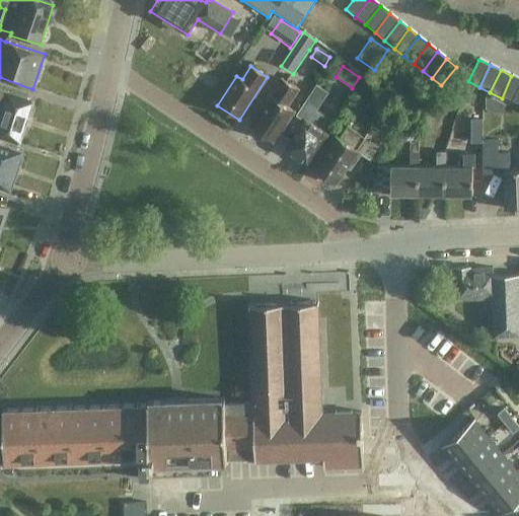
[(512,103),(518,87),(518,79),(511,76),(502,98),(512,103)]
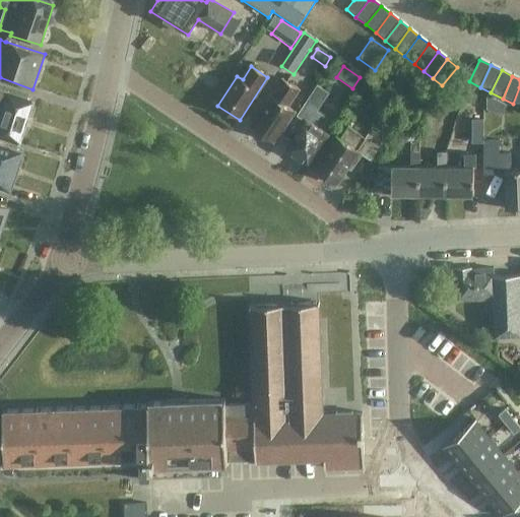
[(298,90),(282,80),(251,128),(274,143),(295,112),(287,107),(298,90)]
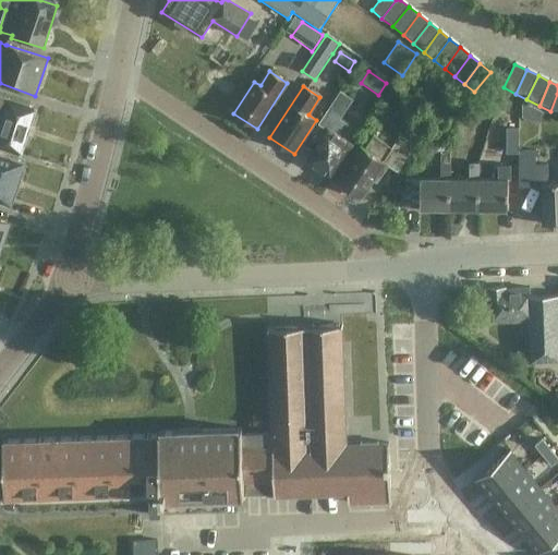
[(330,178),(351,146),(342,140),(350,128),(339,120),(351,100),(340,93),(318,125),(328,131),(307,163),(330,178)]
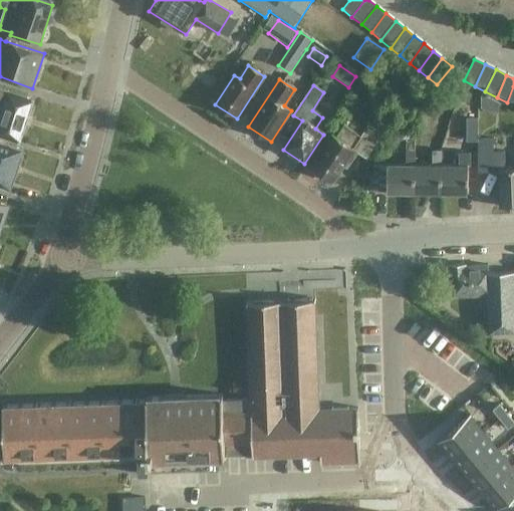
[(457,101),(469,104),(473,90),(461,86),(457,101)]
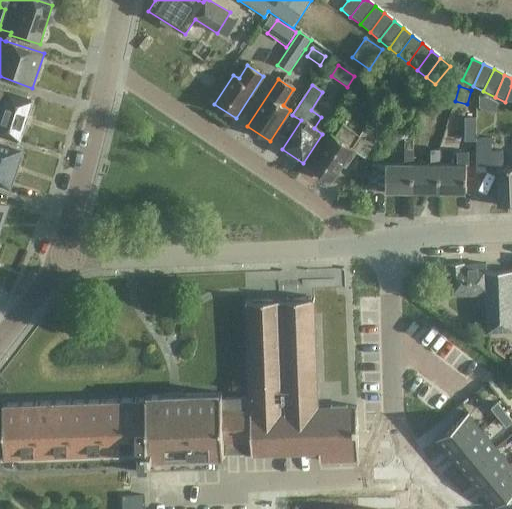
[(2,96),(0,95),(0,96),(0,136),(20,143),(33,102),(4,93),(2,96)]
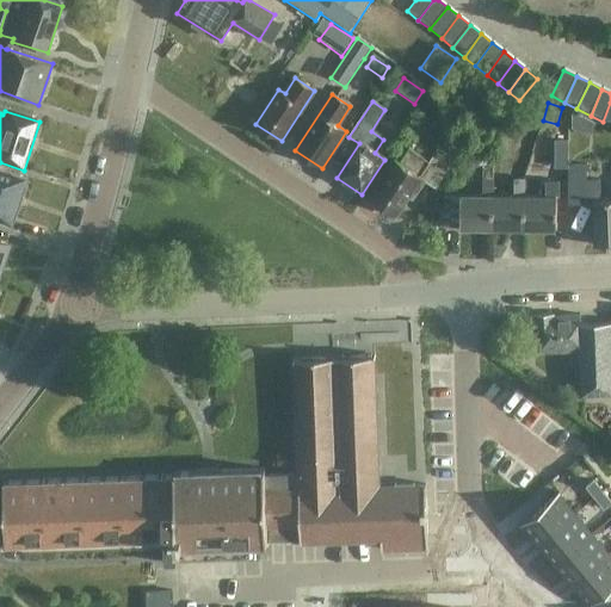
[(582,119),(571,113),(571,130),(576,132),(582,119)]
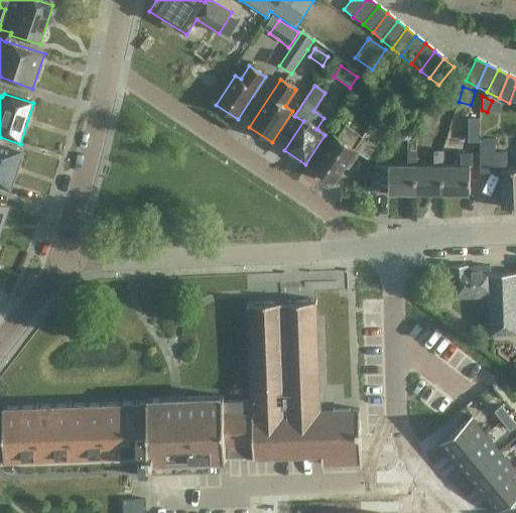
[(468,142),(479,142),(479,120),(468,119),(468,142)]
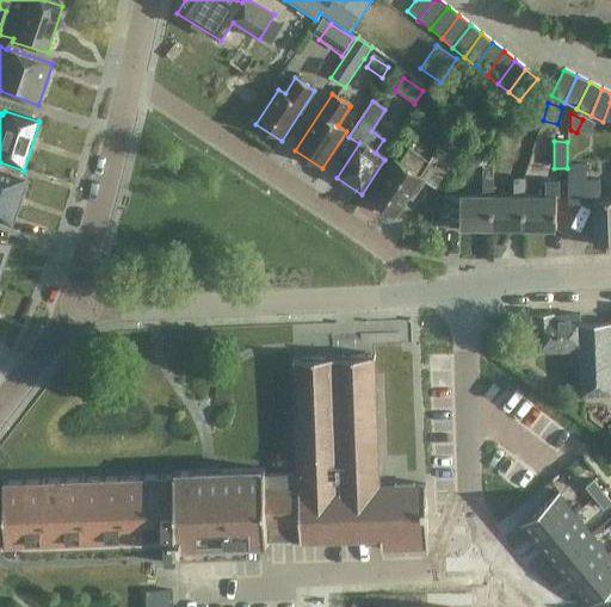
[(433,156),(430,161),(409,148),(399,165),(395,161),(370,199),(396,217),(408,198),(413,200),(425,183),(436,190),(450,168),(433,156)]
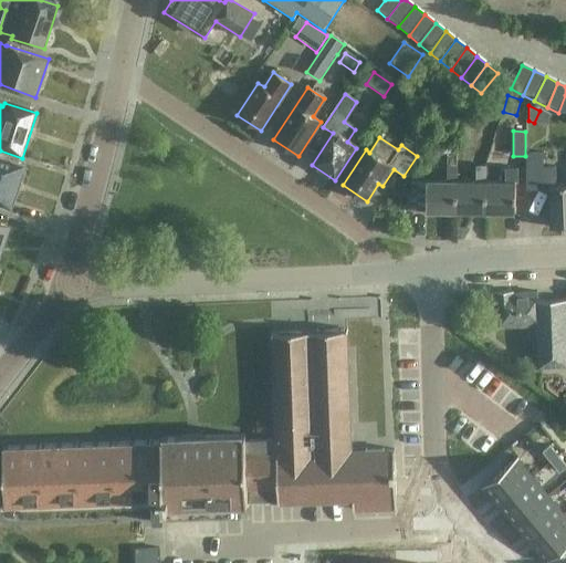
[(543,168),(543,154),(525,154),(526,168),(525,168),(526,189),(549,188),(551,229),(565,228),(565,186),(556,187),(555,167),(543,168)]
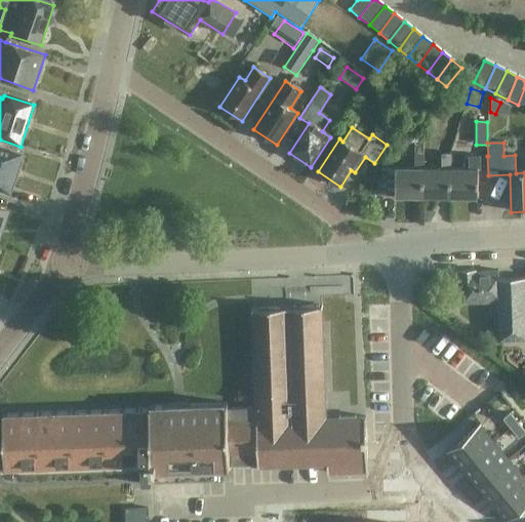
[(0,192),(10,196),(24,155),(0,147),(0,192)]
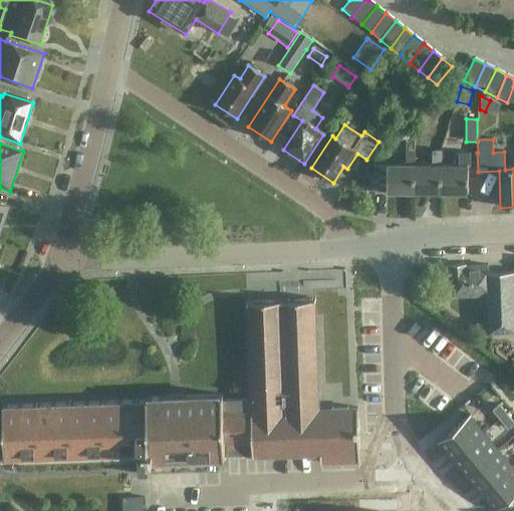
[(387,193),(414,193),(414,166),(414,152),(406,152),(406,166),(388,166),(387,193)]
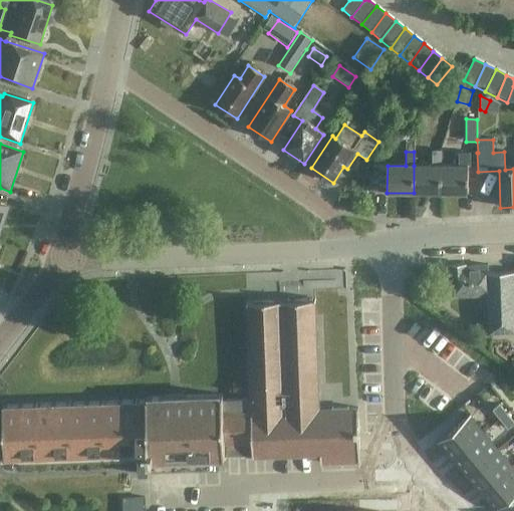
[(440,193),(441,166),(441,153),(441,152),(432,152),(432,166),(414,166),(414,193),(440,193)]
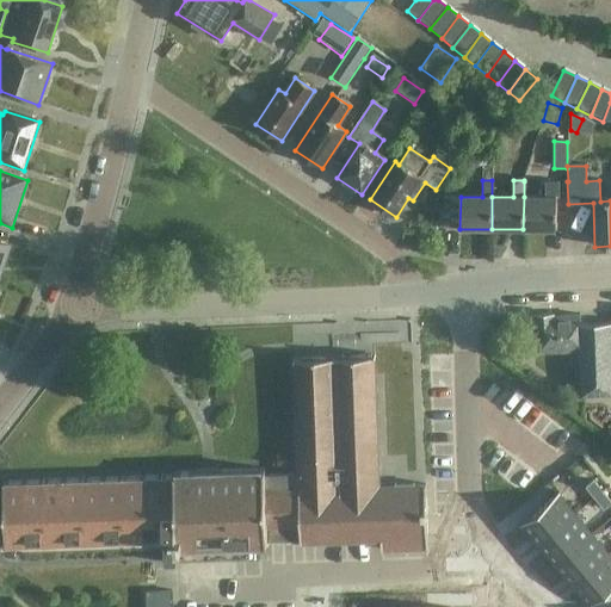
[(524,197),(523,229),(555,229),(555,199),(556,199),(556,183),(544,183),(544,184),(544,197),(524,197)]
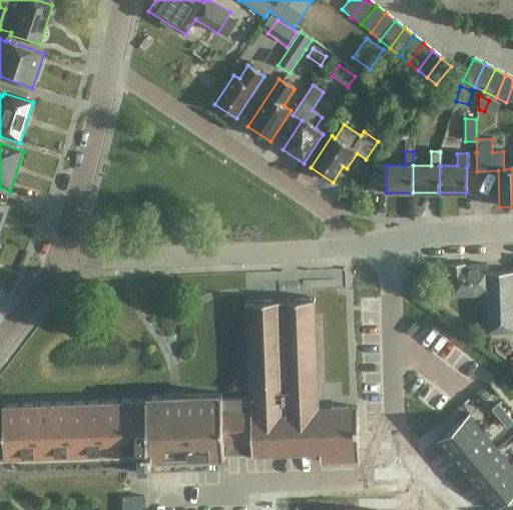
[(386,192),(387,165),(387,164),(373,164),(373,175),(368,175),(368,192),(386,192)]
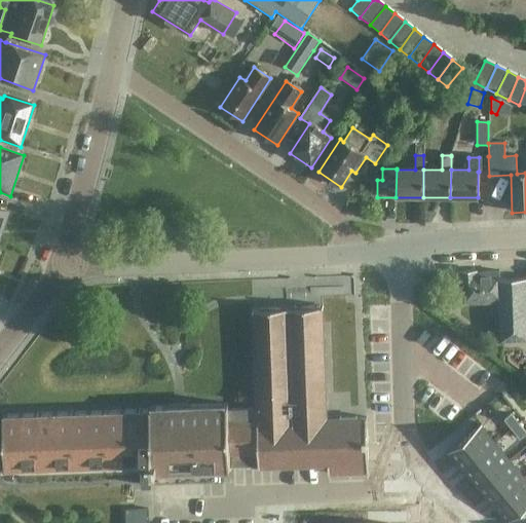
[(0,237),(8,213),(0,210),(0,237)]
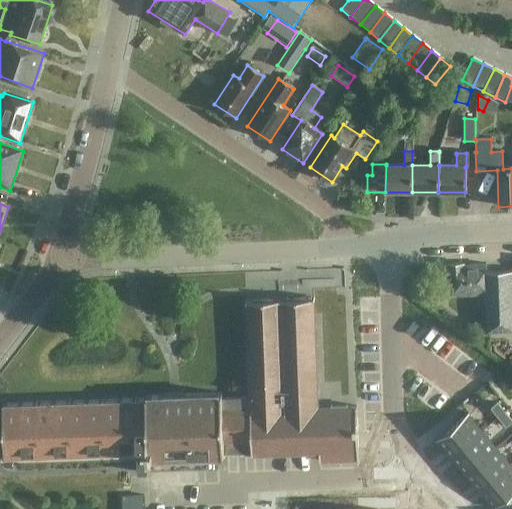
[(463,267),(463,266),(449,267),(450,297),(486,296),(488,333),(511,332),(511,271),(485,272),(485,267),(463,267)]
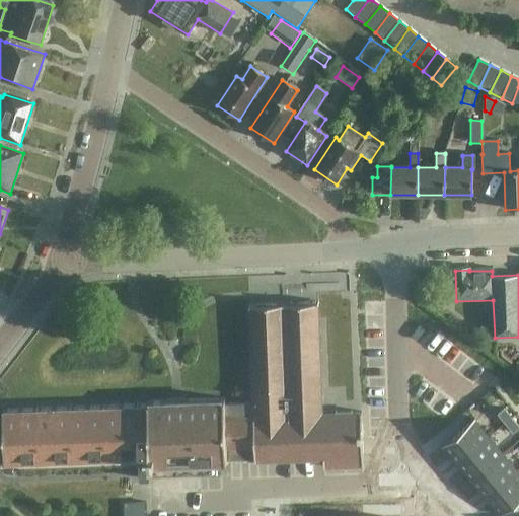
[(148,407),(3,413),(3,429),(5,468),(150,462),(150,465),(222,462),(227,462),(227,446),(255,445),(256,461),(256,462),(314,460),(324,460),(324,469),(362,468),(364,468),(365,467),(363,423),(362,414),(324,415),(323,415),(318,304),(298,305),(249,307),(253,403),(225,404),(225,400),(178,402),(148,403),(148,407)]
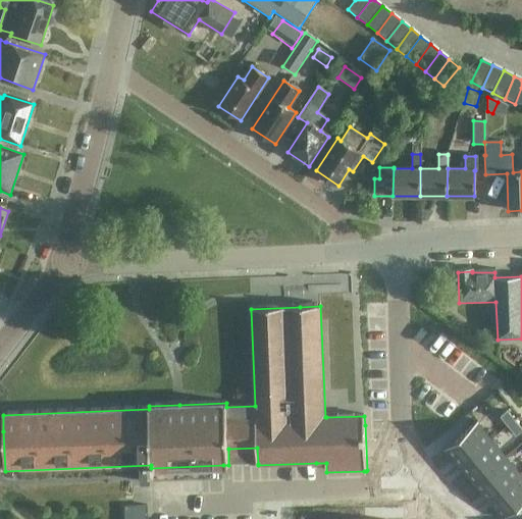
[(514,422),(507,413),(501,418),(508,427),(514,422)]
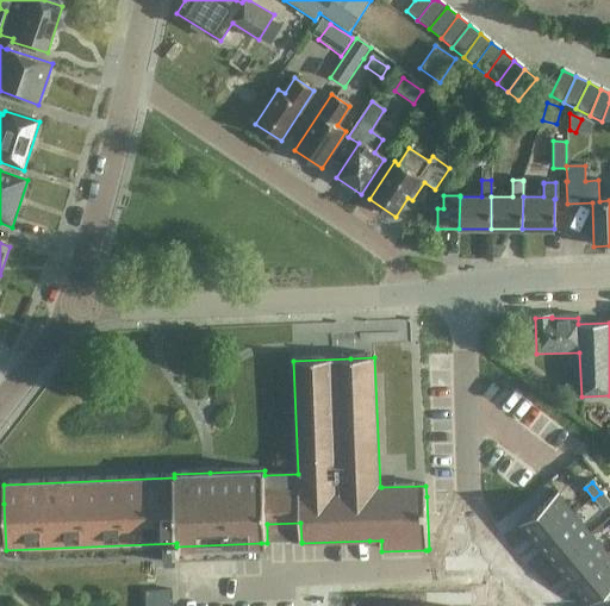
[(609,504),(609,503),(601,493),(593,499),(603,510),(609,504)]
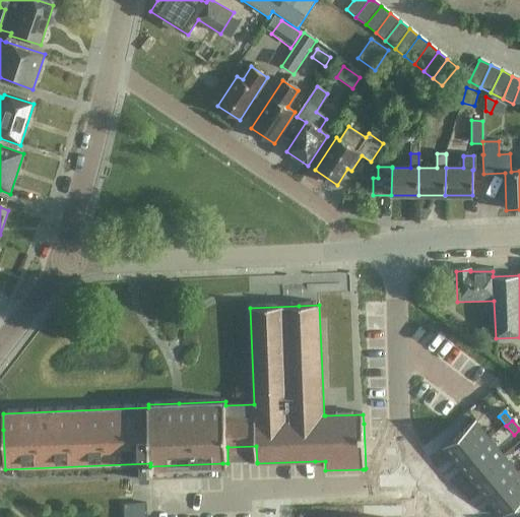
[(477,426),(446,450),(460,468),(492,444),(477,426)]
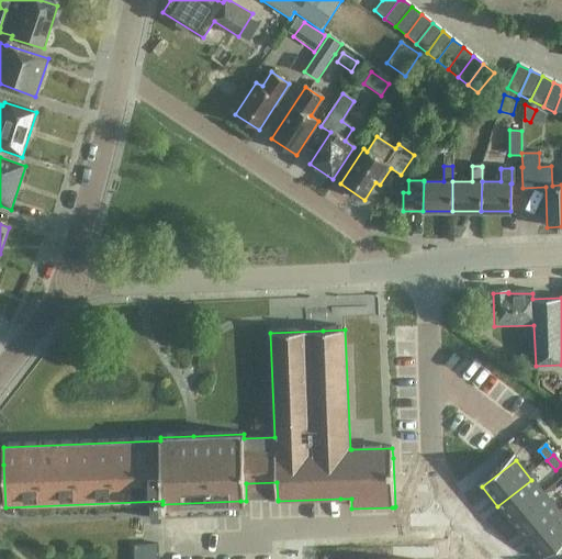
[(531,480),(497,506),(513,526),(547,500),(531,480)]
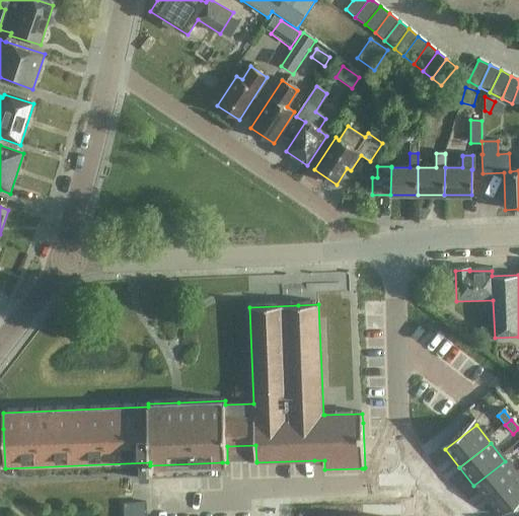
[(518,478),(505,461),(473,486),(488,504),(518,478)]
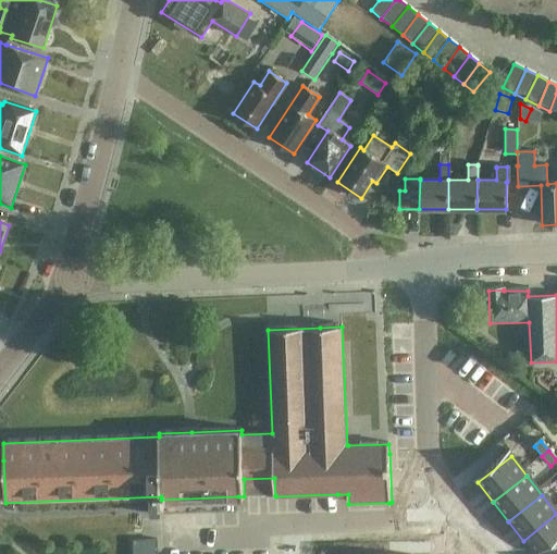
[(556,514),(523,541),(533,553),(546,553),(556,545),(556,514)]
